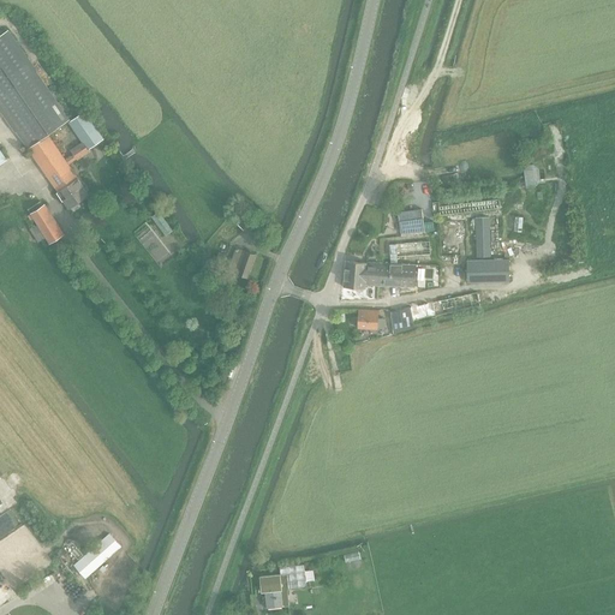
[(90,195),(69,165),(89,151),(88,150),(103,139),(85,112),(70,123),(83,142),(70,150),(73,155),(66,160),(48,135),(70,120),(9,31),(0,36),(0,108),(70,209),(71,208),(72,209),(73,209),(77,206),(78,204),(77,203),(90,195)]
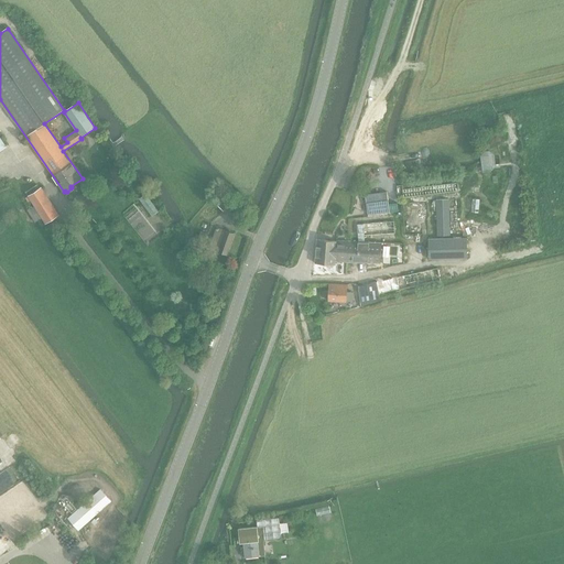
[(488,152),(480,153),(483,173),(490,172),(496,166),(494,154),(488,152)]
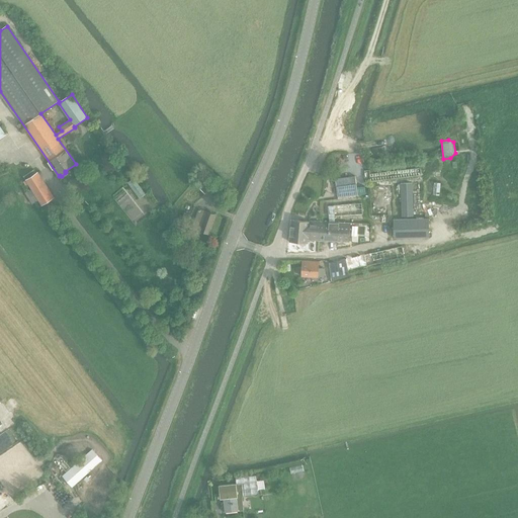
[(365,182),(421,175),(421,168),(365,175),(365,182)]
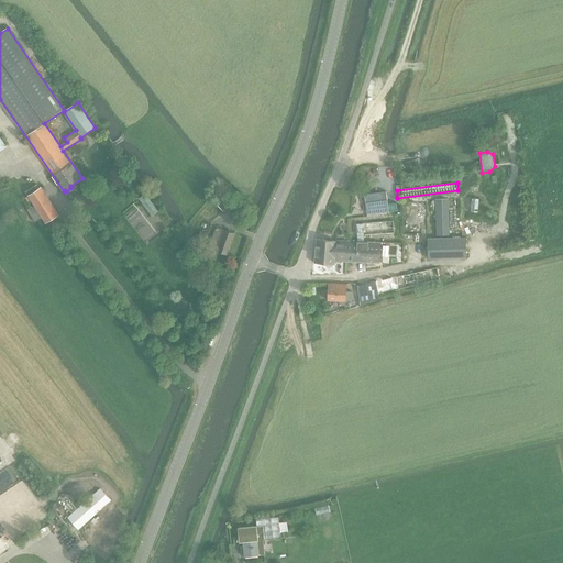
[(46,222),(59,213),(41,188),(29,197),(46,222)]
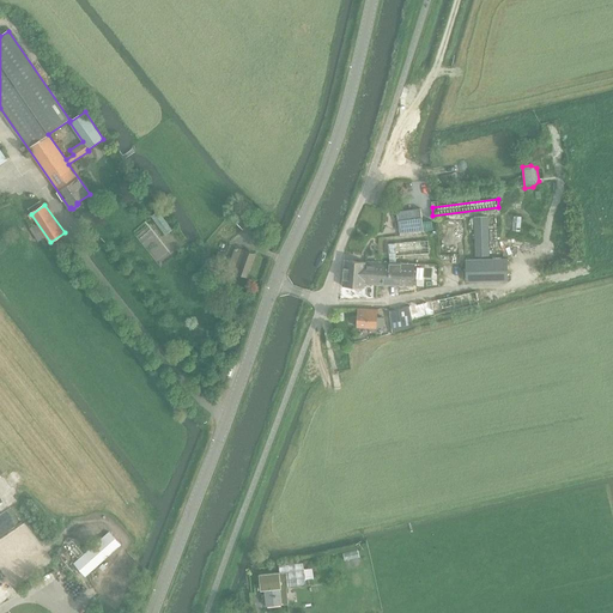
[(423,230),(420,207),(396,211),(400,234),(423,230)]
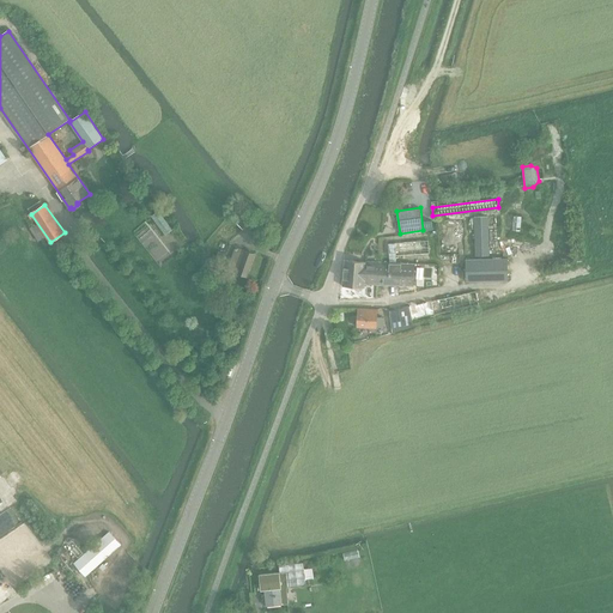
[(158,211),(150,217),(164,236),(173,230),(158,211)]
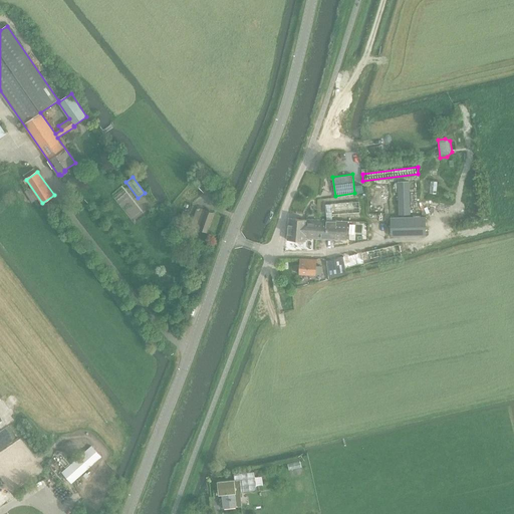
[(196,185),(204,193),(209,187),(202,180),(196,185)]
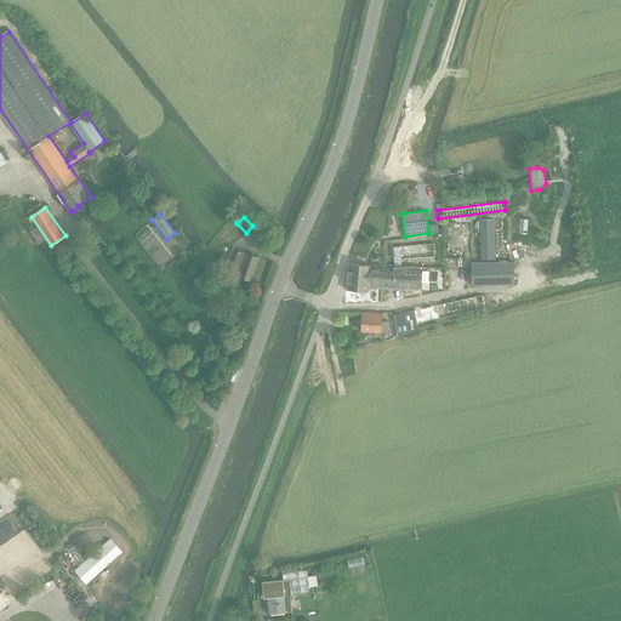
[(482,257),(496,257),(494,220),(479,221),(482,257)]
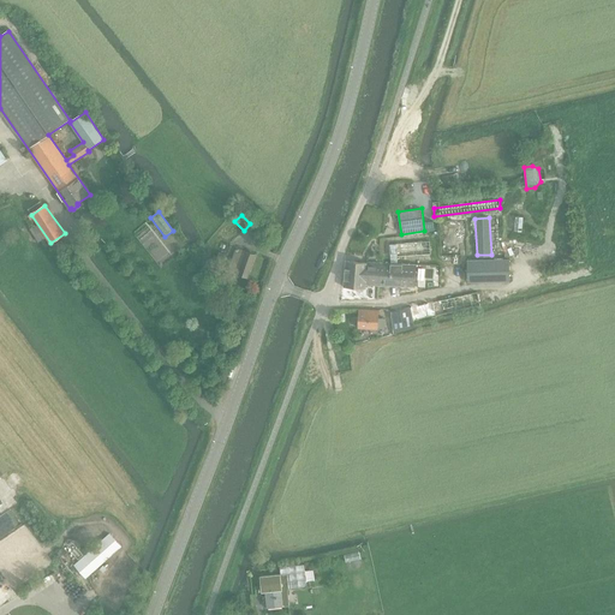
[(524,218),(515,218),(513,231),(523,232),(524,218)]
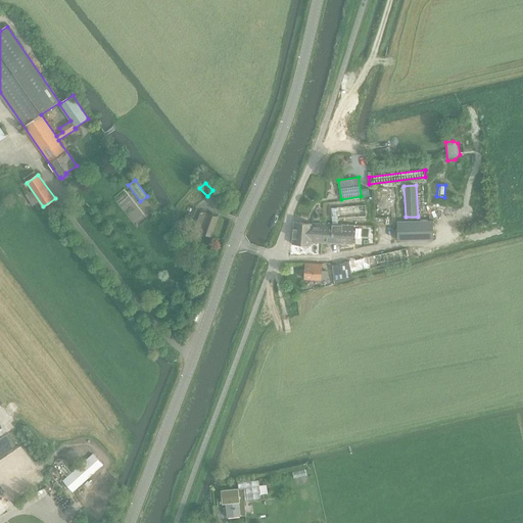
[(337,219),(366,217),(365,205),(337,207),(337,219)]
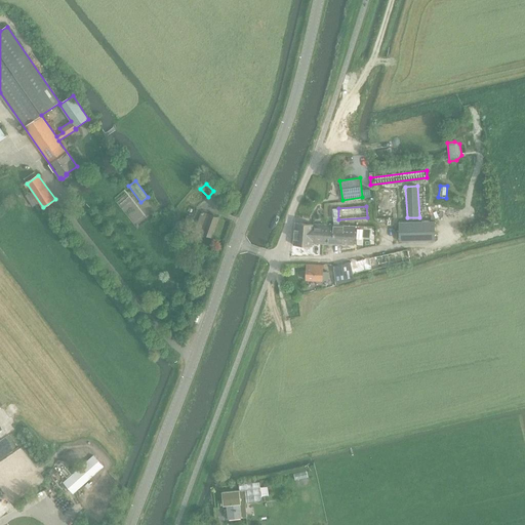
[(211,236),(217,216),(202,211),(196,230),(211,236)]
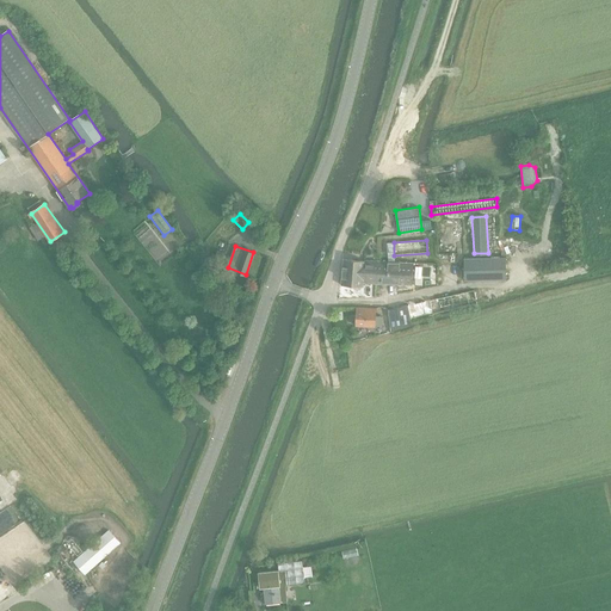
[(464,281),(506,279),(505,258),(463,259),(464,281)]
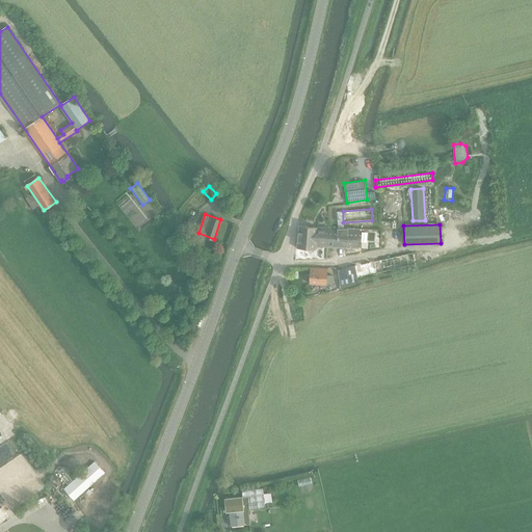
[(316,245),(327,246),(358,247),(360,229),(298,225),(297,248),(307,248),(309,251),(313,251),(316,248),(316,245)]
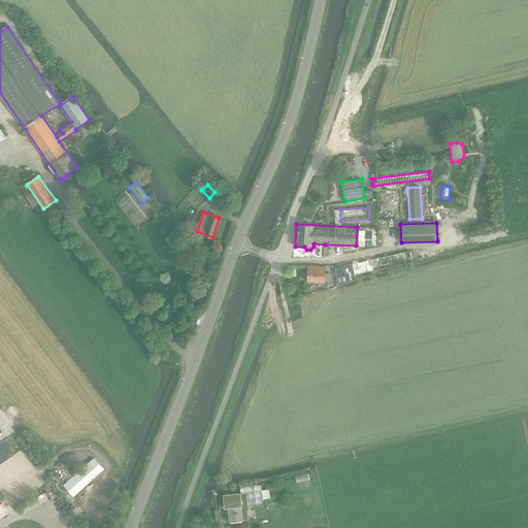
[(408,251),(353,263),(356,275),(411,262),(408,251)]
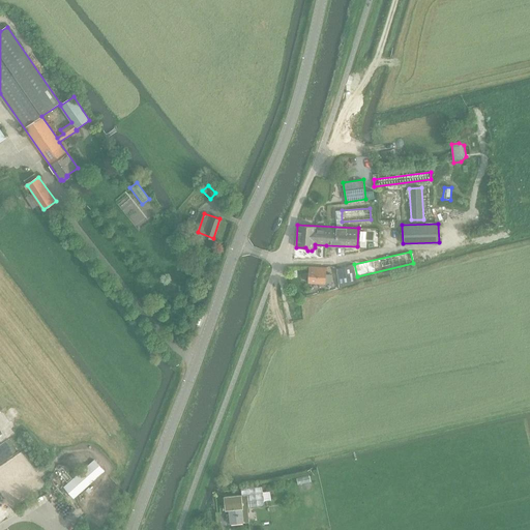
[(354,264),(348,266),(351,277),(356,276),(357,276),(354,264)]
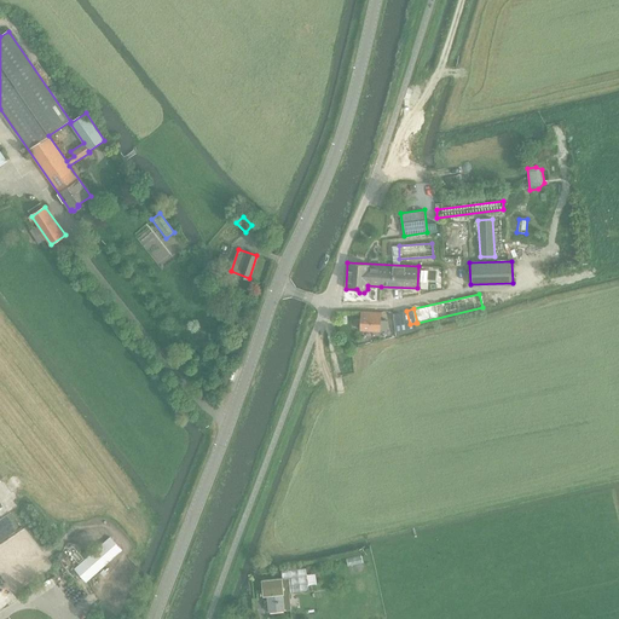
[(388,331),(388,320),(381,320),(381,312),(362,311),(360,329),(388,331)]
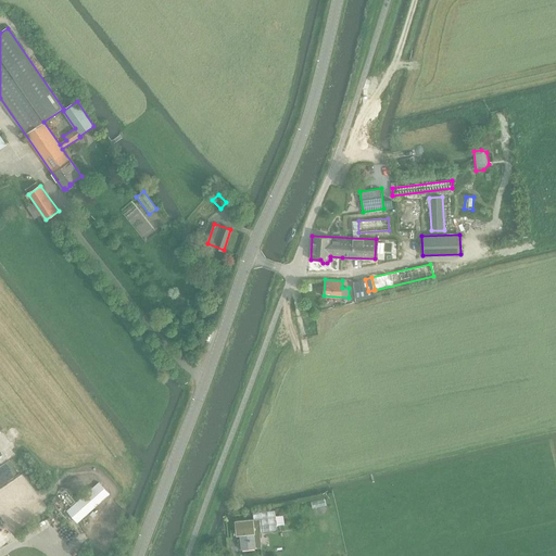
[(356,300),(375,295),(374,290),(368,291),(365,279),(352,281),(356,300)]
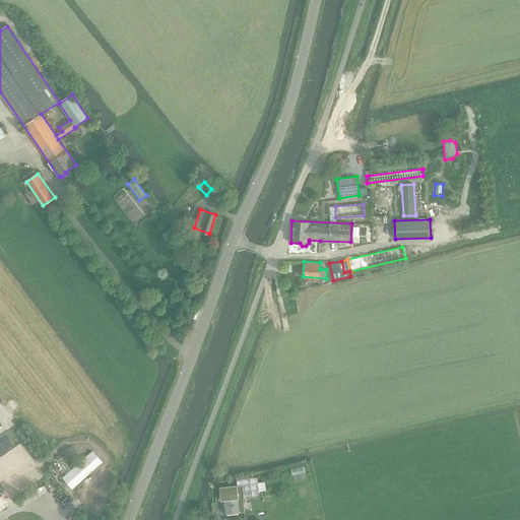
[(73,489),(103,462),(93,451),(63,477),(64,477),(73,489)]
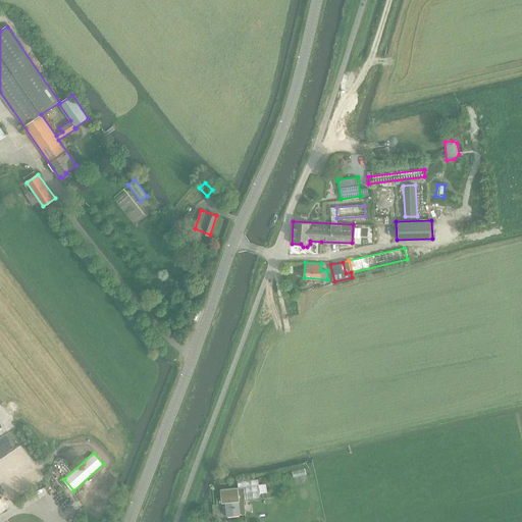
[(305,468),(292,471),(294,477),(306,475),(305,468)]
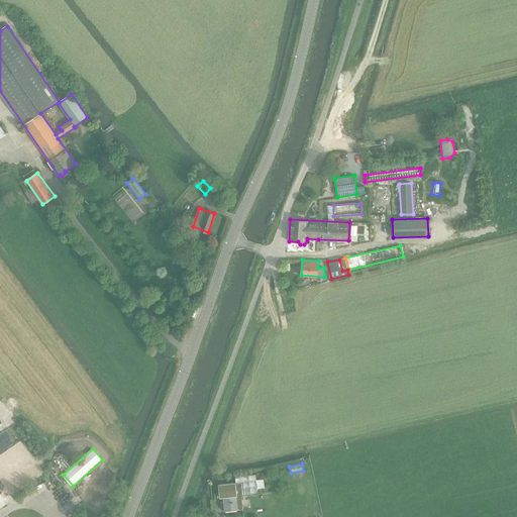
[(236,483),(219,485),(220,497),(223,497),(225,511),(242,509),(241,495),(257,493),(255,474),(235,476),(236,483)]
